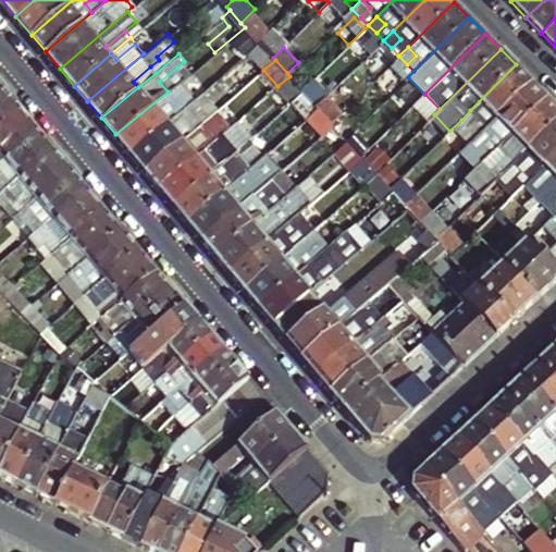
[(516,64),(470,110),(479,119),(470,127),(476,134),(485,125),(531,81),(516,64)]
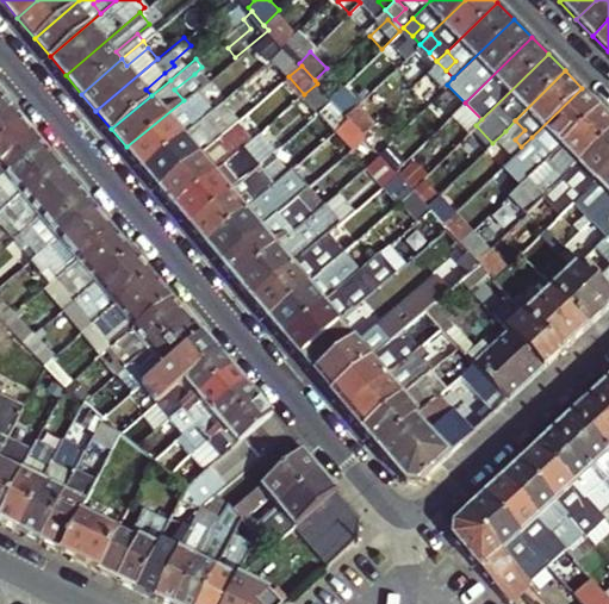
[(151,95),(171,80),(165,73),(145,89),(151,95)]
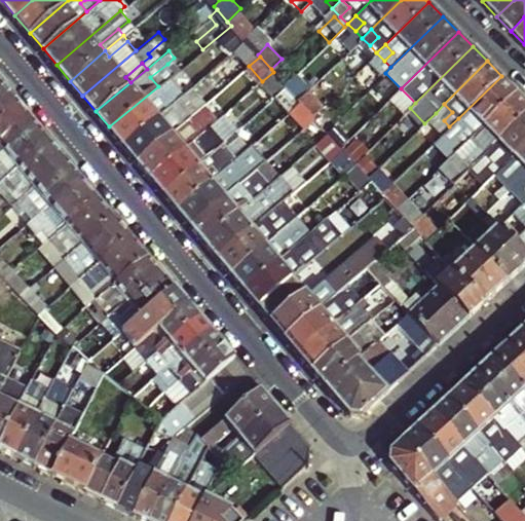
[(175,72),(167,64),(150,77),(158,86),(175,72)]
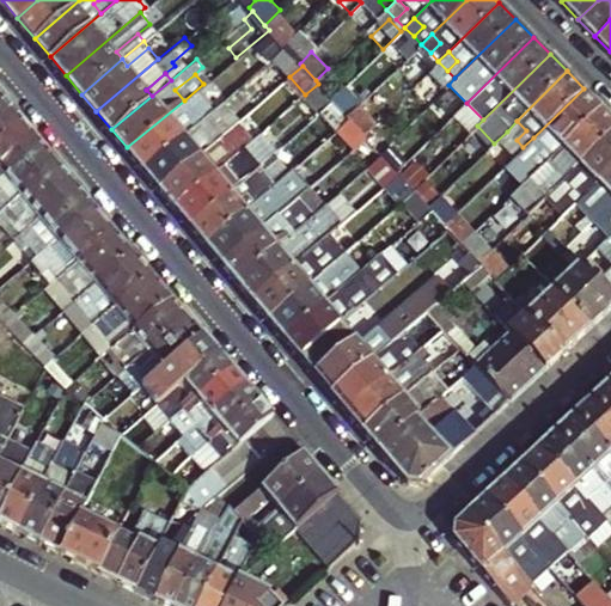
[(142,166),(195,123),(187,114),(208,96),(219,86),(212,77),(203,84),(184,101),(127,147),(142,166)]
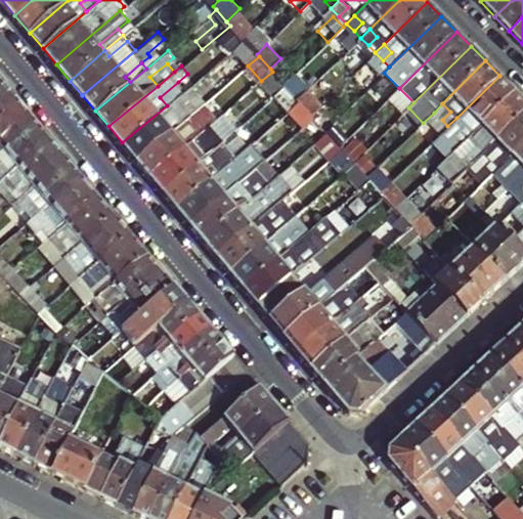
[(296,73),(286,83),(299,97),(310,87),(296,73)]
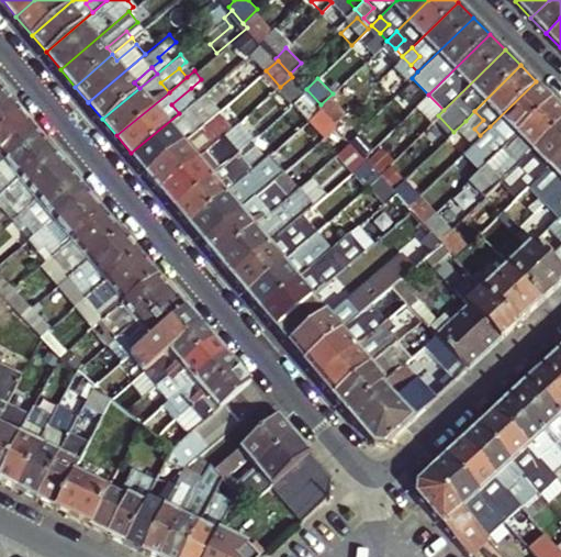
[(552,98),(536,81),(490,126),(497,135),(487,145),(496,153),(552,98)]
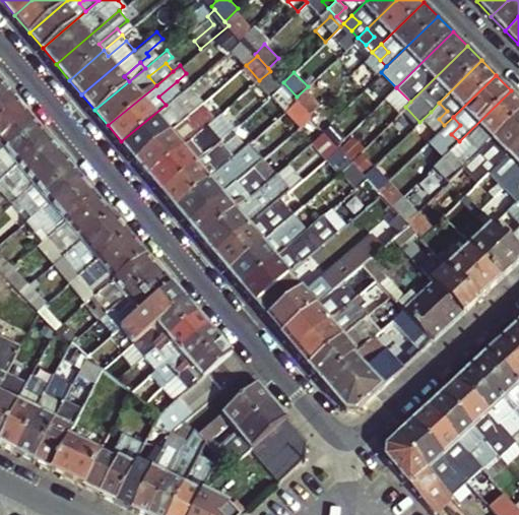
[(0,107),(14,95),(0,77),(0,107)]
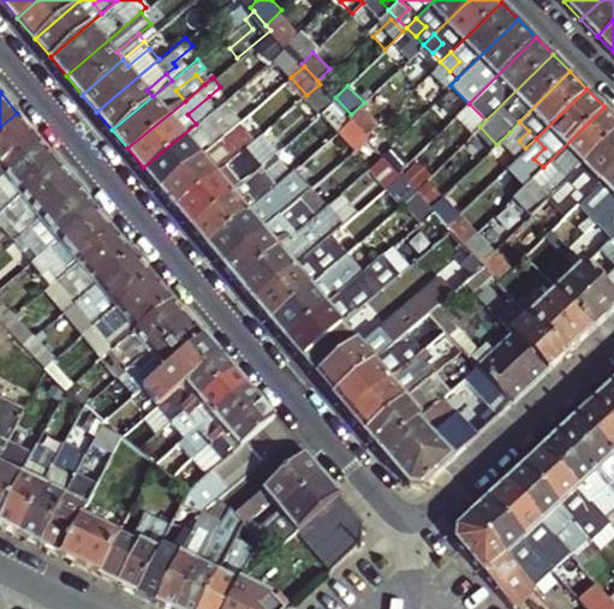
[(196,124),(218,106),(209,96),(188,114),(196,124)]
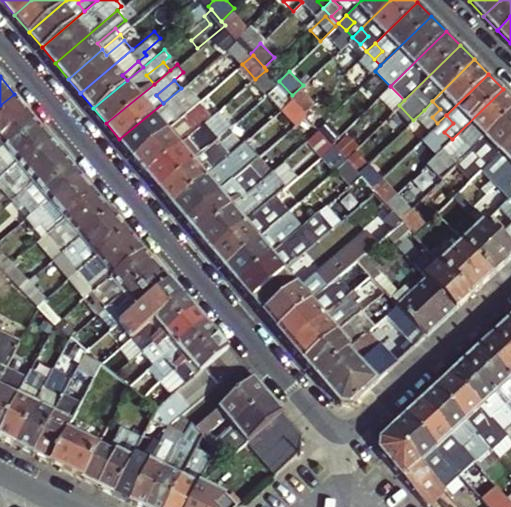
[(314,87),(307,80),(303,85),(292,95),(291,96),(293,99),(304,111),(315,101),(307,93),(314,87)]
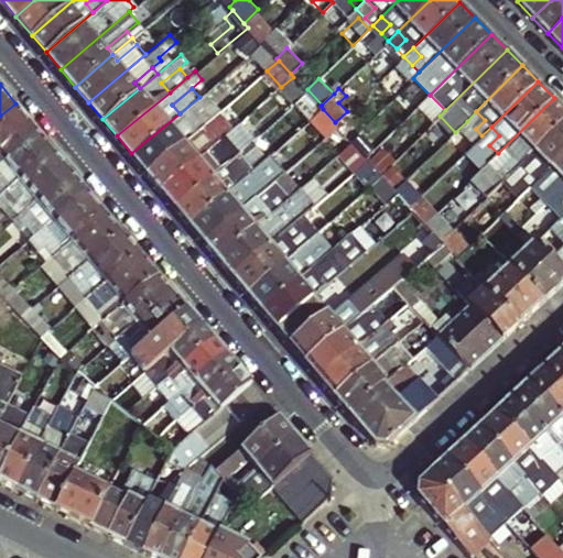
[(199,97),(180,113),(131,153),(147,171),(197,128),(190,119),(206,105),(199,97)]
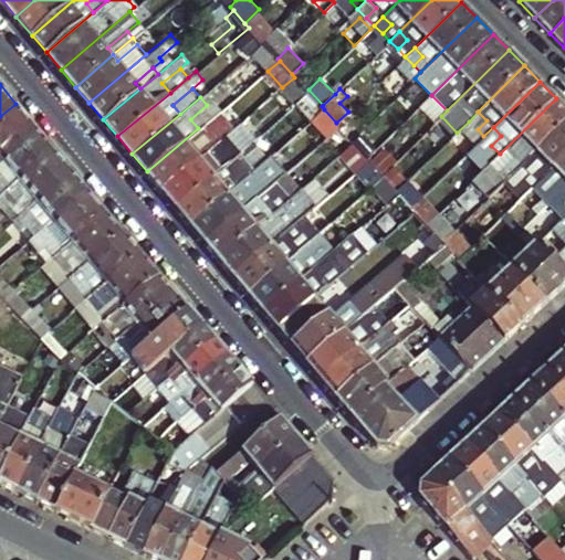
[(564,106),(556,98),(500,154),(491,162),(490,164),(495,170),(482,183),(480,187),(489,196),(515,169),(525,160),(564,120),(564,106)]
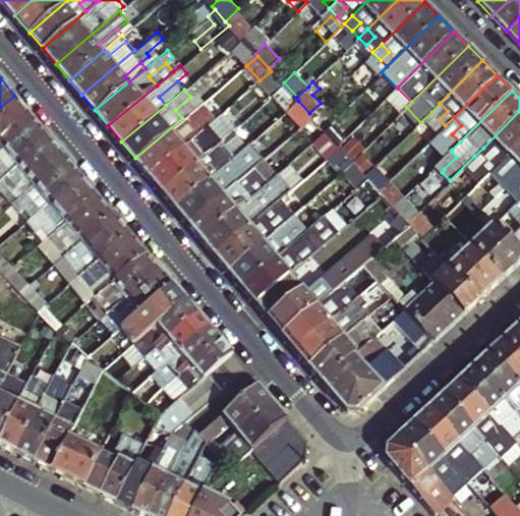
[(0,140),(1,139),(31,114),(14,96),(0,107),(0,140)]
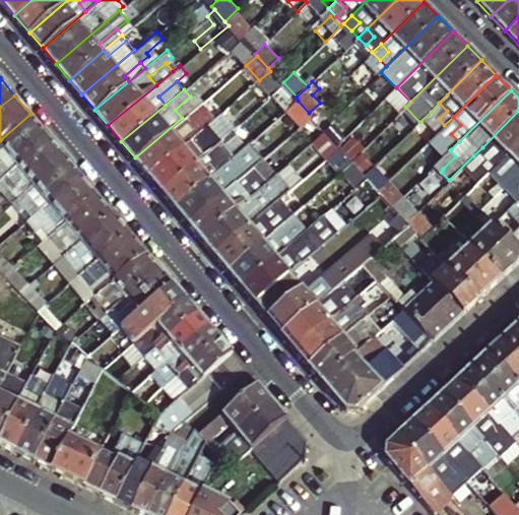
[(175,110),(182,118),(197,106),(190,97),(175,110)]
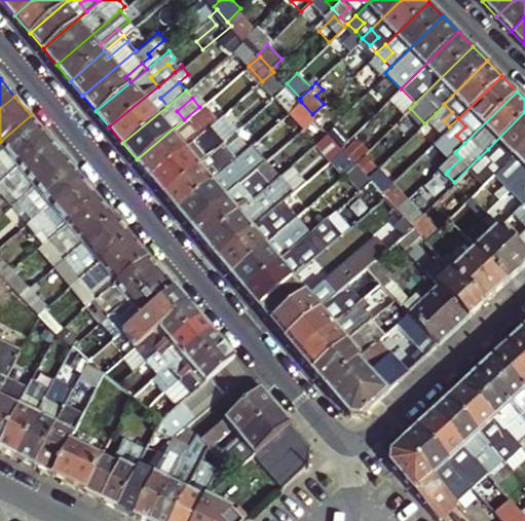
[(312,114),(301,102),(291,111),(305,127),(316,118),(312,114)]
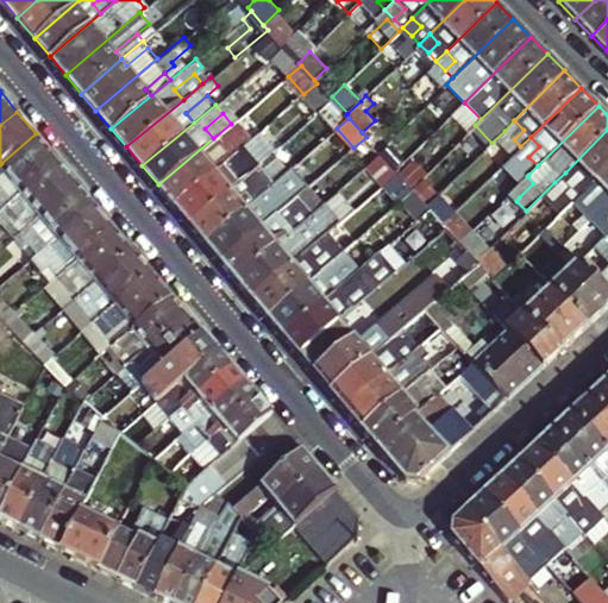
[(514,120),(505,131),(514,139),(524,130),(514,120)]
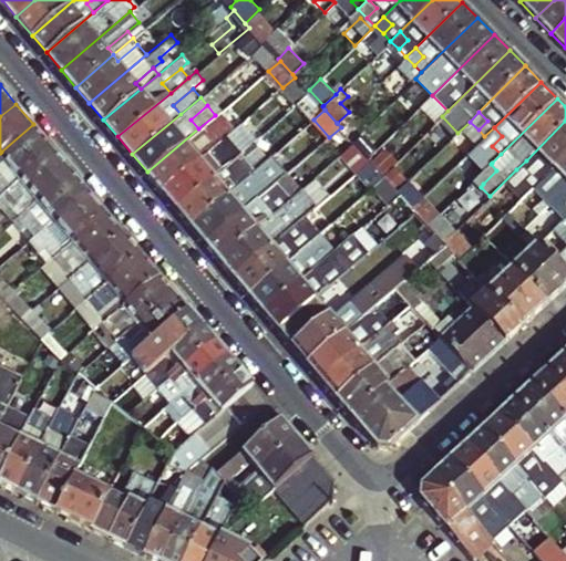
[(198,128),(147,172),(162,189),(211,148),(203,139),(222,124),(215,115),(198,128)]
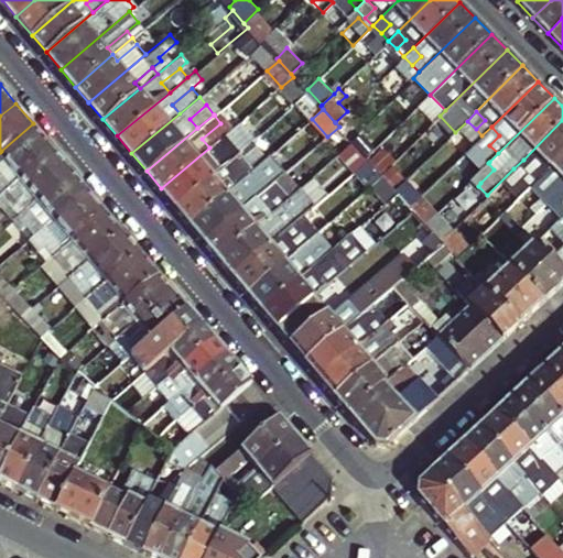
[(562,151),(562,120),(523,160),(531,167),(522,177),(529,184),(539,174),(562,151)]
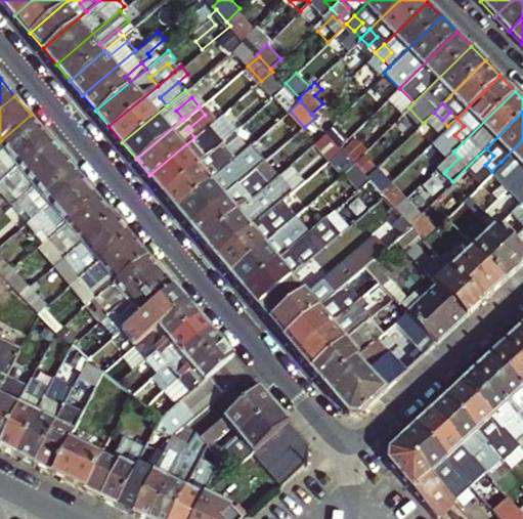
[(0,177),(48,135),(31,115),(1,140),(0,141),(0,177)]
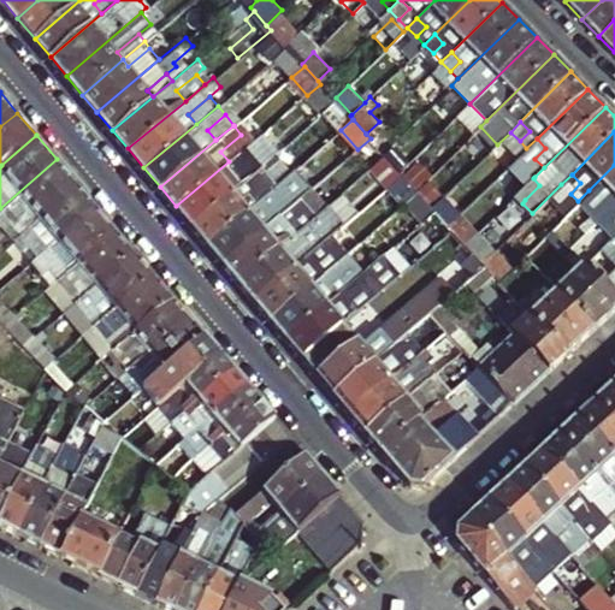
[(249,144),(241,135),(220,152),(229,161),(249,144)]
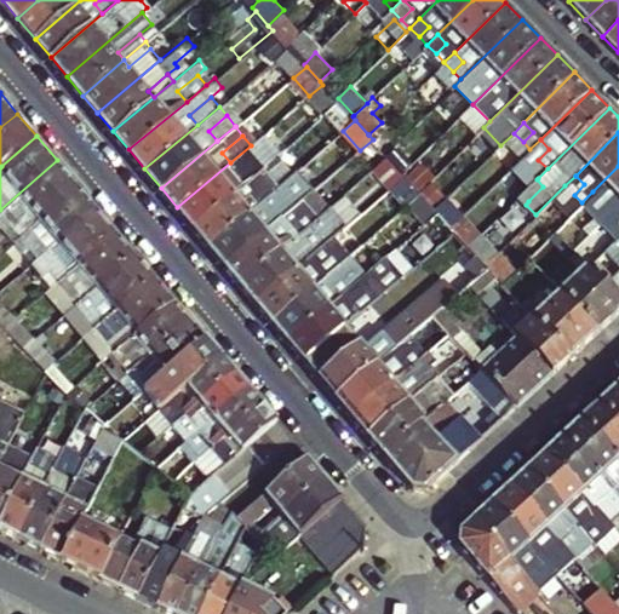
[(251,145),(230,162),(177,207),(193,227),(246,182),(238,171),(256,156),(253,154),(264,145),(258,138),(251,145)]
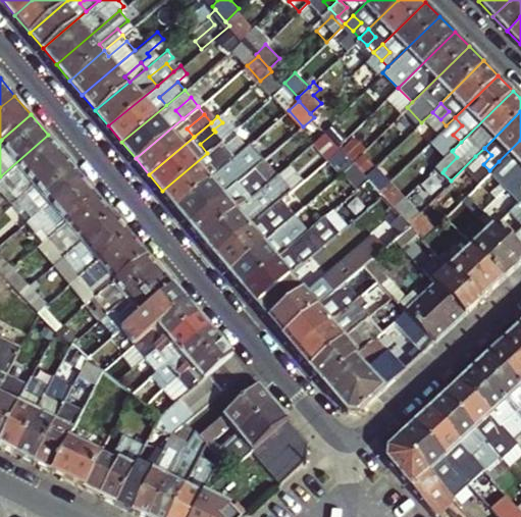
[(462,125),(455,117),(446,125),(437,134),(453,150),(461,142),(453,135),(462,125)]
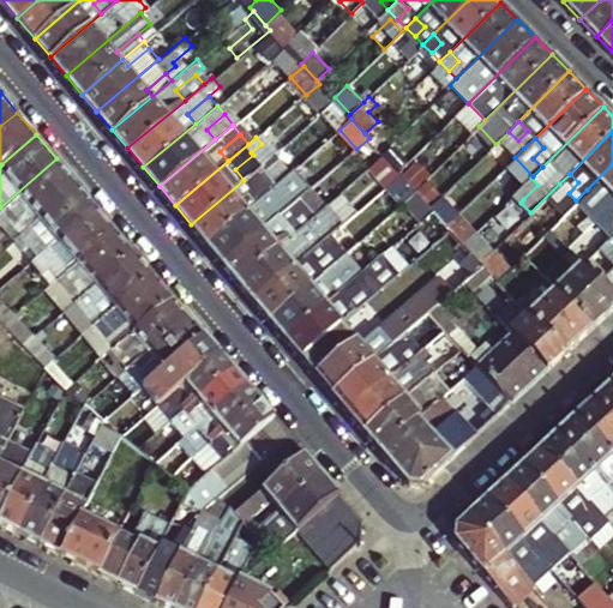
[(244,180),(262,164),(253,155),(235,169),(244,180)]
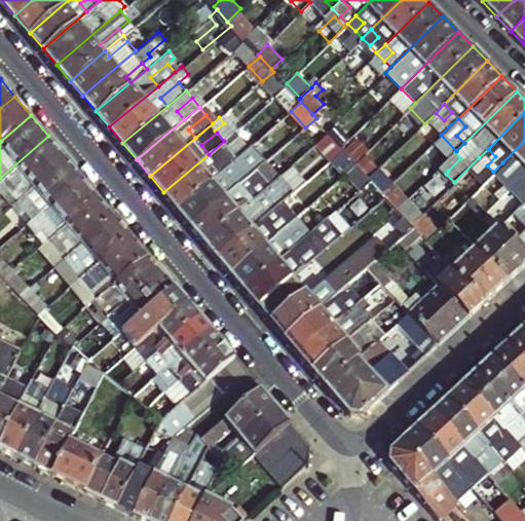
[(0,178),(0,179),(15,198),(65,156),(48,136),(0,178)]
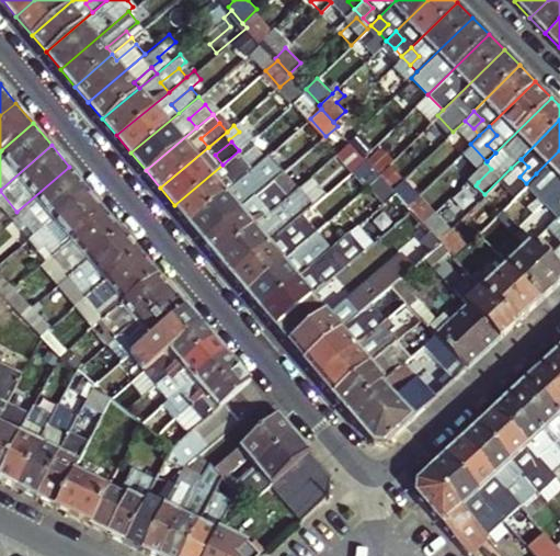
[(239,150),(223,165),(174,205),(189,222),(237,181),(229,172),(252,152),(247,145),(239,150)]
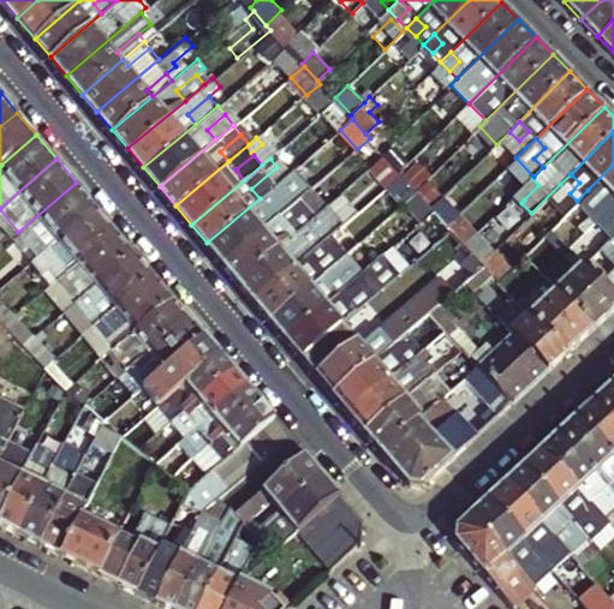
[(613,165),(588,190),(598,201),(588,212),(595,219),(606,208),(613,199),(613,165)]
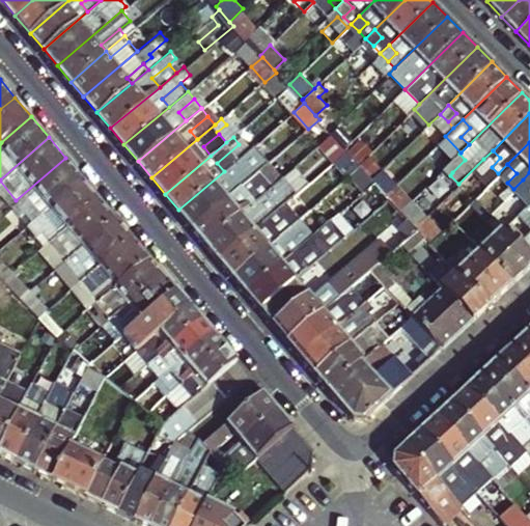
[(224,171),(178,210),(192,225),(238,187),(231,178),(252,161),(262,153),(256,144),(246,153),(224,171)]
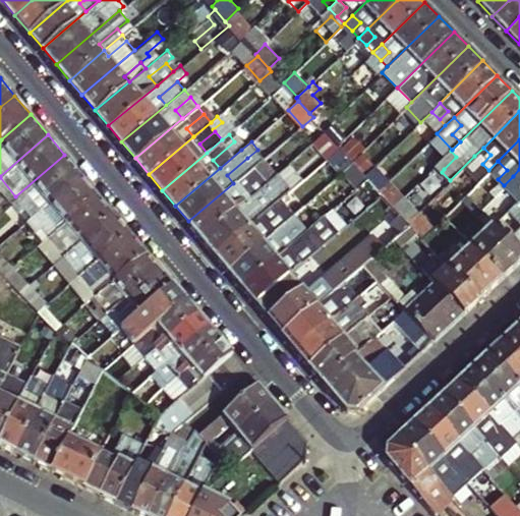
[(241,150),(234,141),(213,160),(220,168),(241,150)]
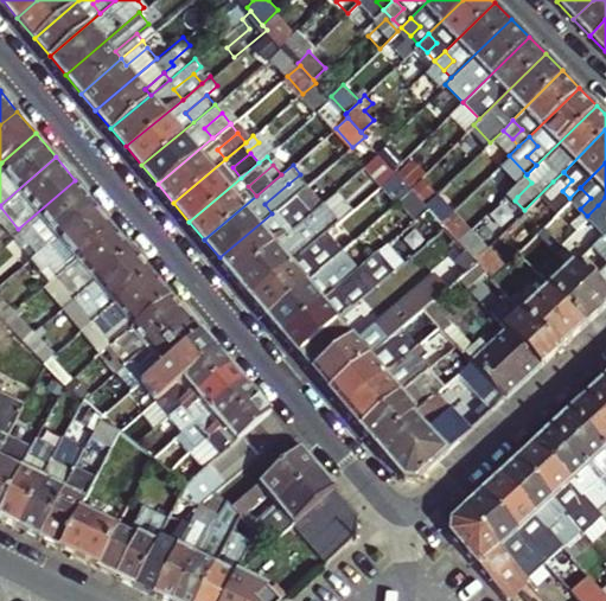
[(553,181),(562,191),(572,180),(563,172),(553,181)]
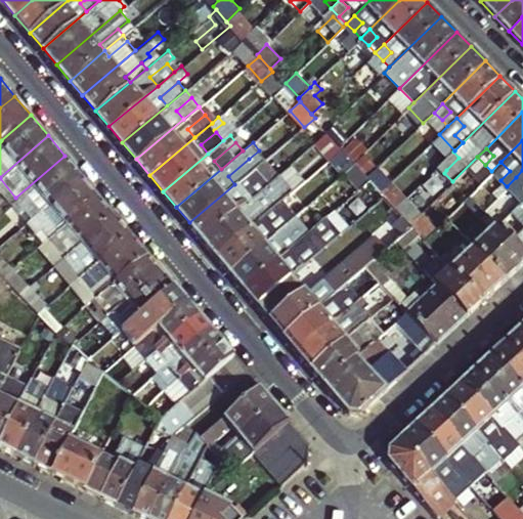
[(453,152),(440,164),(446,170),(459,158),(453,152)]
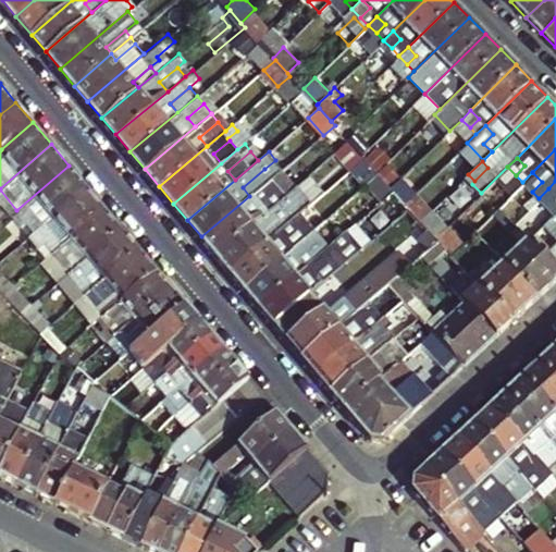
[(258,201),(267,211),(299,183),(308,176),(299,167),(295,170),(289,162),(272,178),(257,189),(263,197),(258,201)]
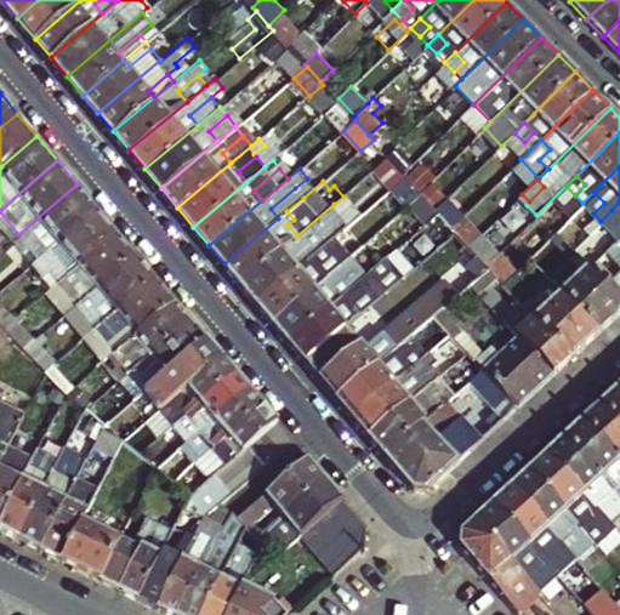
[(28,245),(38,256),(96,206),(77,184),(18,234),(15,238),(23,249),(28,245)]
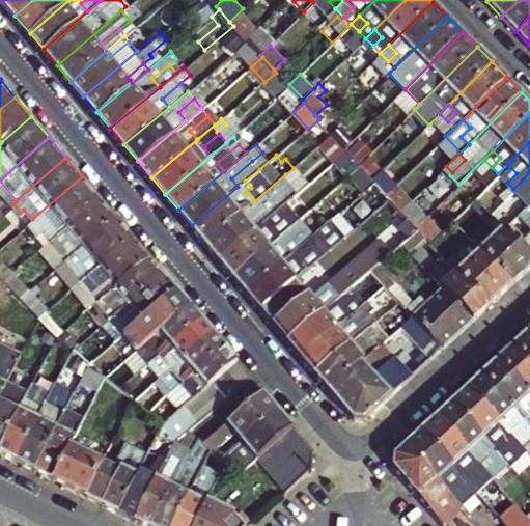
[(245,181),(259,169),(252,161),(231,178),(238,187),(245,181)]
